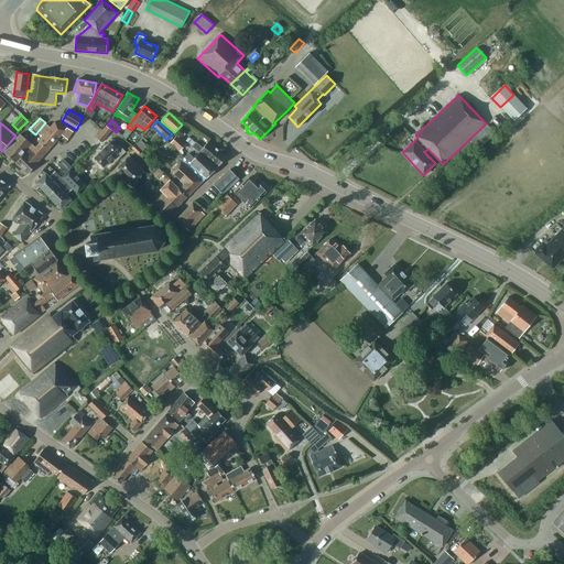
[(42,136),(38,141),(39,143),(47,150),(61,134),(67,140),(73,132),(66,128),(64,130),(54,122),(50,127),(46,123),(40,130),(40,133),(42,136)]
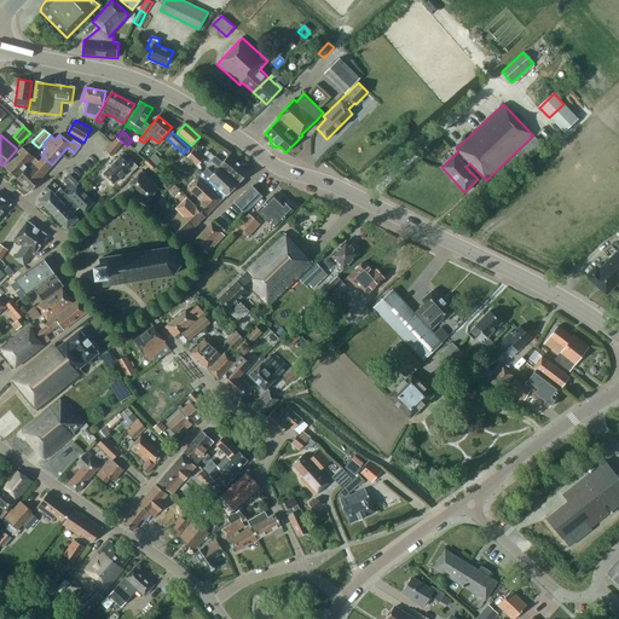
[(518,154),(526,163),(543,146),(534,137),(518,154)]
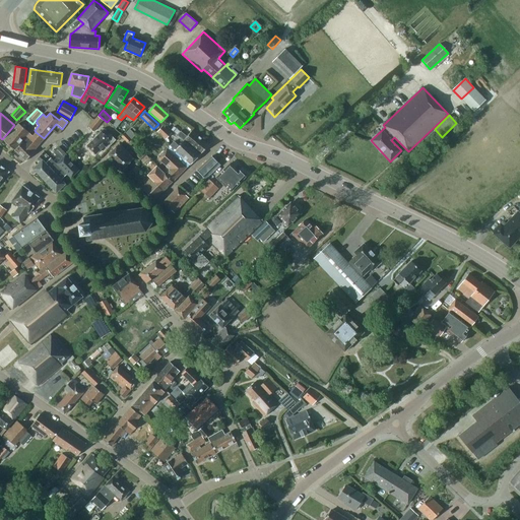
[(88,127),(93,131),(103,121),(98,116),(88,127)]
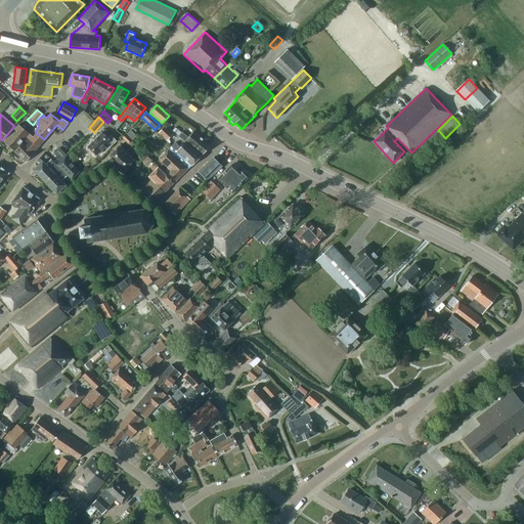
[(122,121),(119,119),(113,127),(116,130),(123,122),(122,121)]
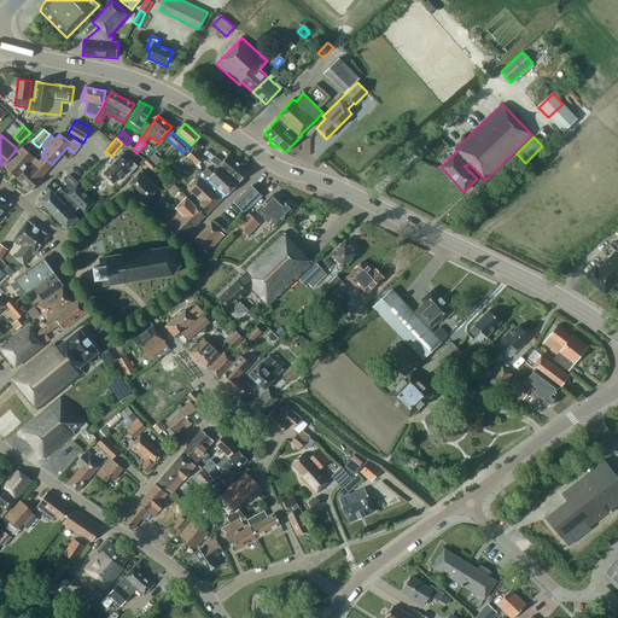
[(22,146),(5,168),(17,178),(34,157),(22,146)]
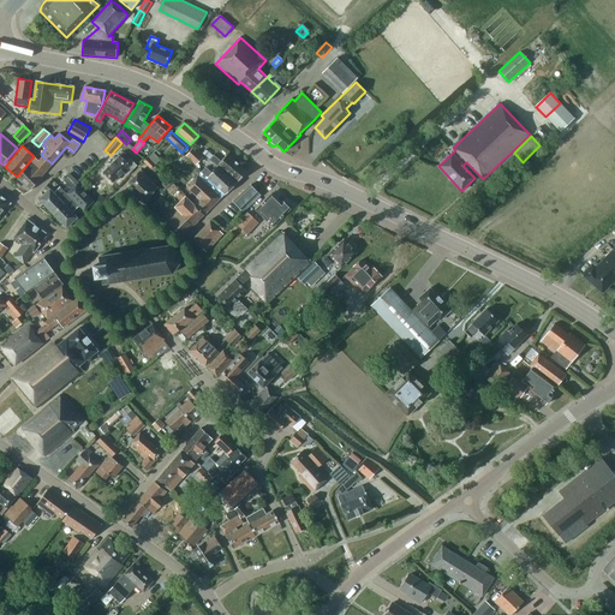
[(185,156),(195,166),(203,157),(193,148),(185,156)]
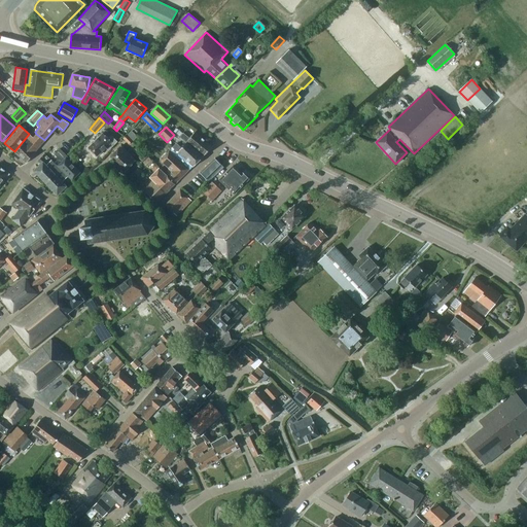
[(131,131),(128,134),(127,135),(133,141),(137,137),(131,131)]
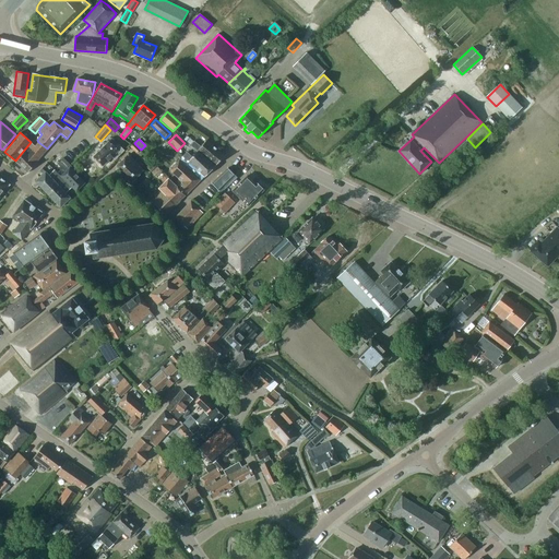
[(194,141),(191,145),(215,166),(225,155),(206,140),(201,146),(194,141)]
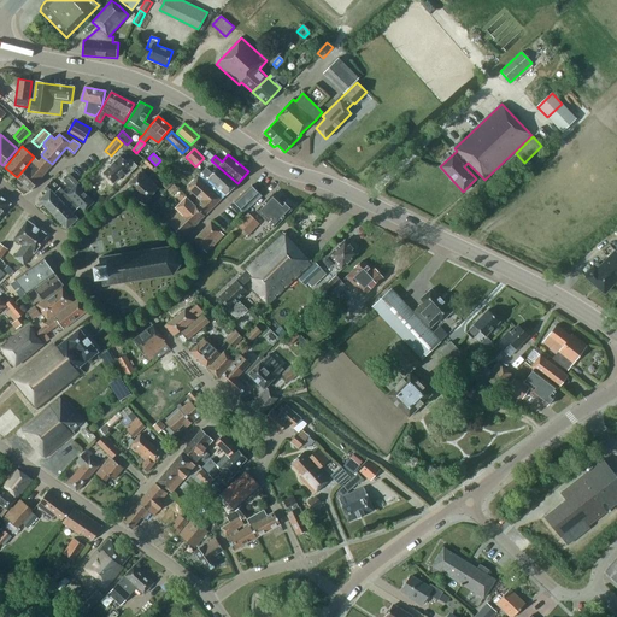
[(52,164),(42,157),(39,162),(35,158),(17,178),(30,192),(40,180),(52,164)]
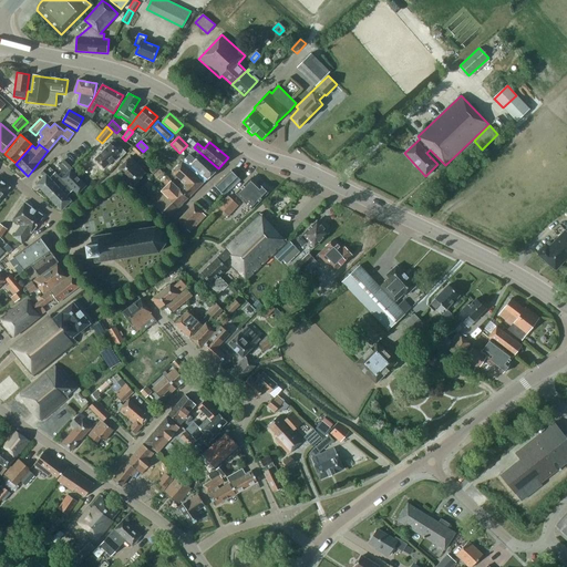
[(95,158),(104,167),(113,158),(116,162),(126,153),(120,146),(116,150),(110,144),(95,158)]
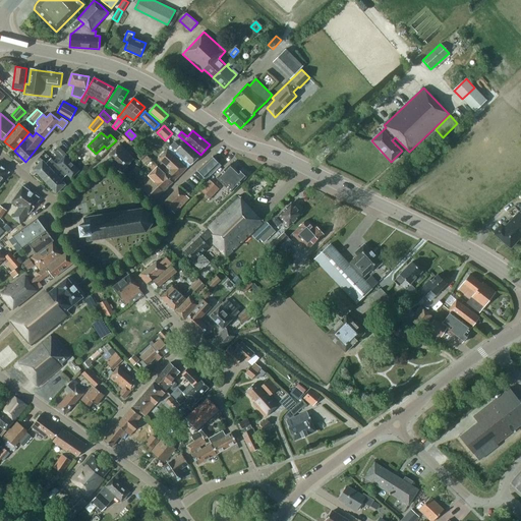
[(120,136),(127,143),(130,139),(124,133),(120,136)]
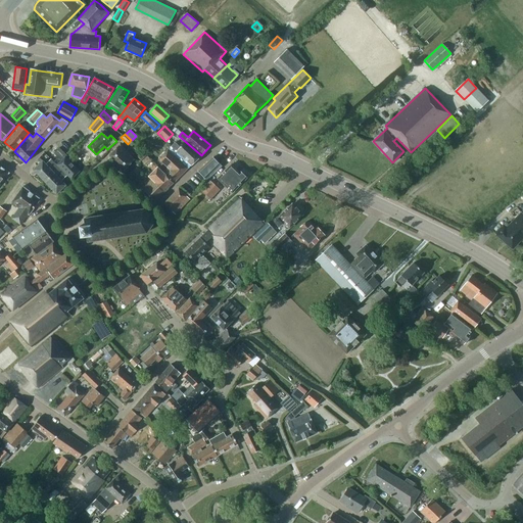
[(171,146),(191,165),(201,155),(185,142),(180,147),(175,142),(171,146)]
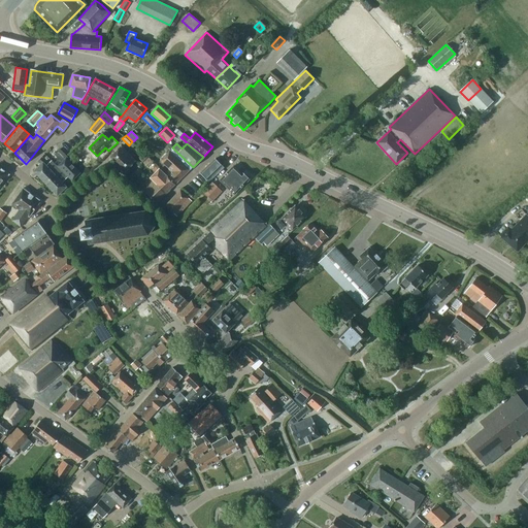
[(109,157),(125,172),(136,161),(121,145),(109,157)]
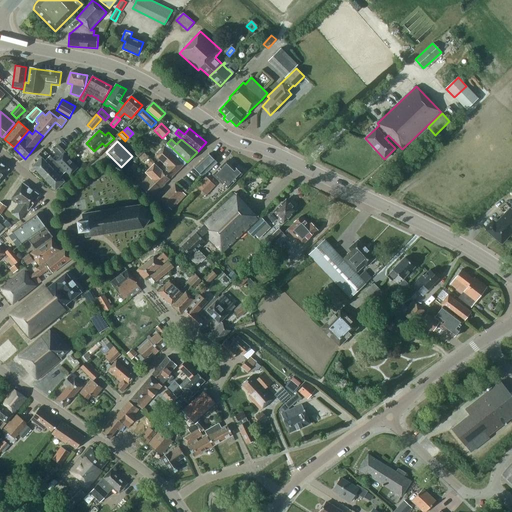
[(162,171),(169,179),(187,162),(167,143),(164,146),(155,156),(163,163),(166,167),(162,171)]
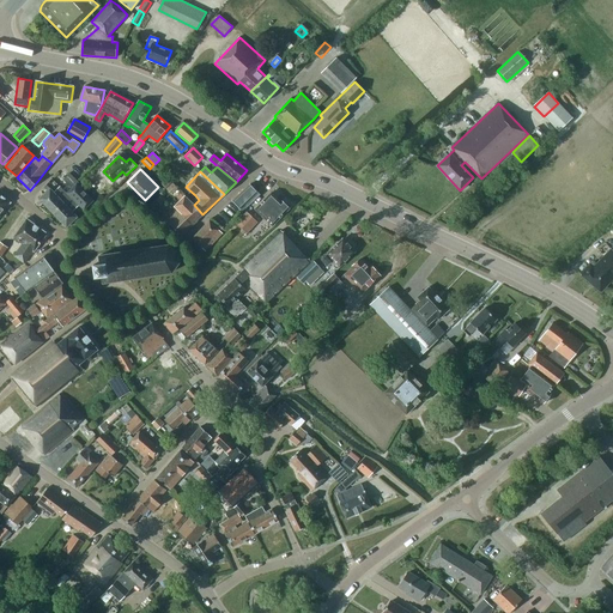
[(67,193),(84,210),(92,200),(77,184),(78,182),(70,174),(62,180),(72,189),(67,193)]
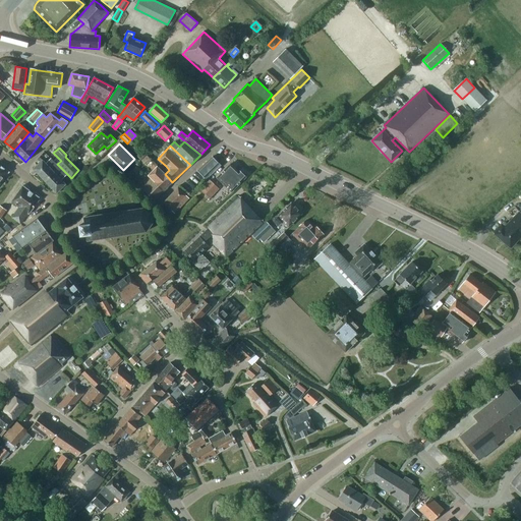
[(145,165),(151,160),(147,156),(140,161),(145,165)]
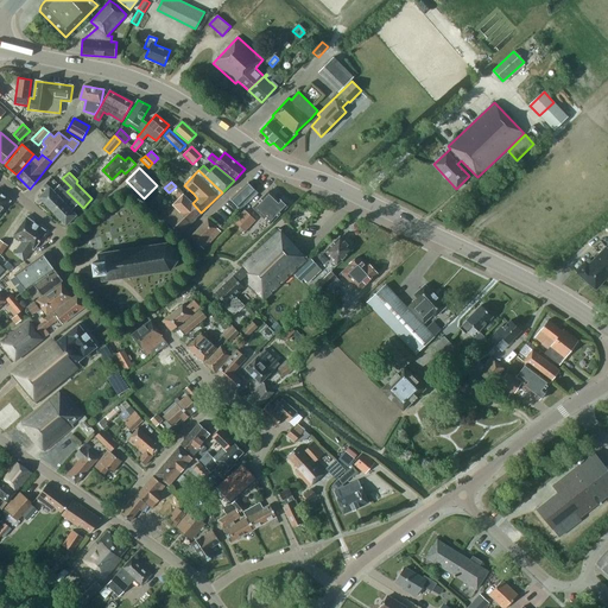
[(230,200),(240,209),(257,192),(247,183),(230,200)]
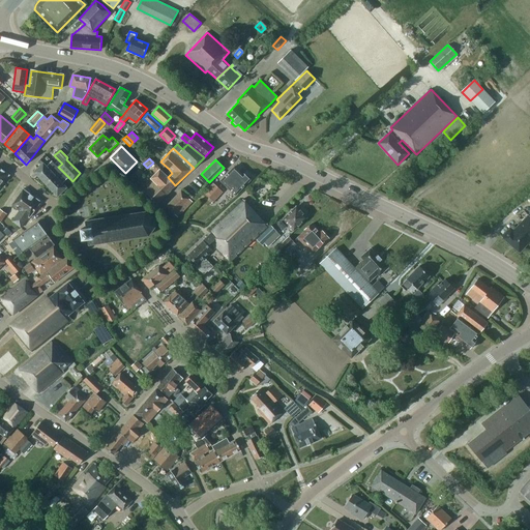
[(33,172),(46,184),(60,170),(52,162),(47,167),(42,163),(33,172)]
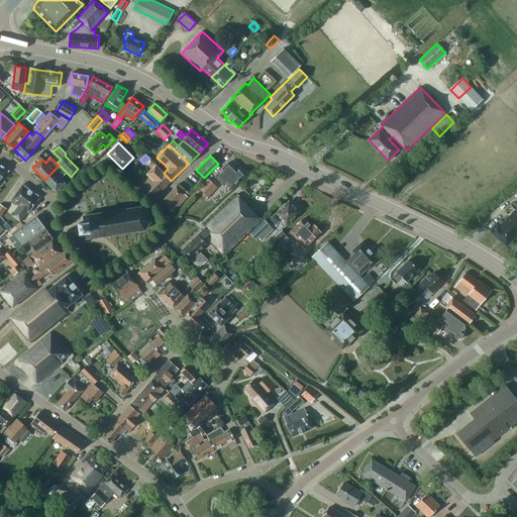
[(236,171),(228,163),(215,177),(229,191),(243,176),(237,170),(236,171)]
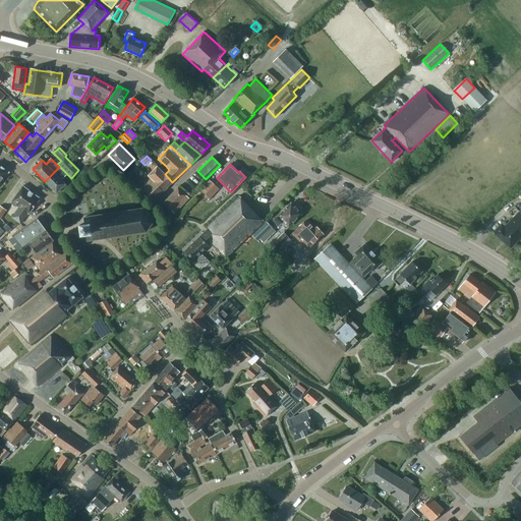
[(0,182),(9,172),(0,165),(0,182)]
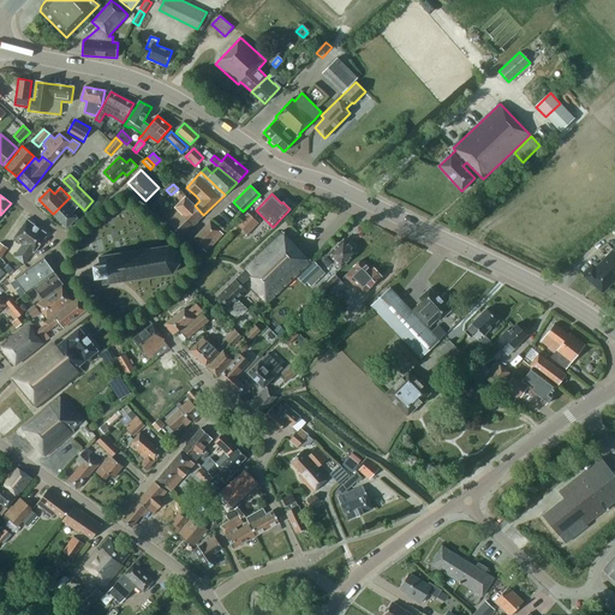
[(79,207),(70,197),(53,214),(66,228),(77,218),(72,213),(79,207)]
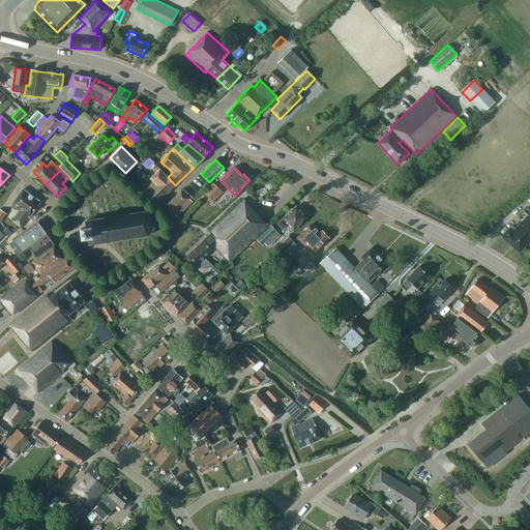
[(150,178),(152,180),(158,186),(156,188),(165,196),(175,185),(159,170),(150,178)]
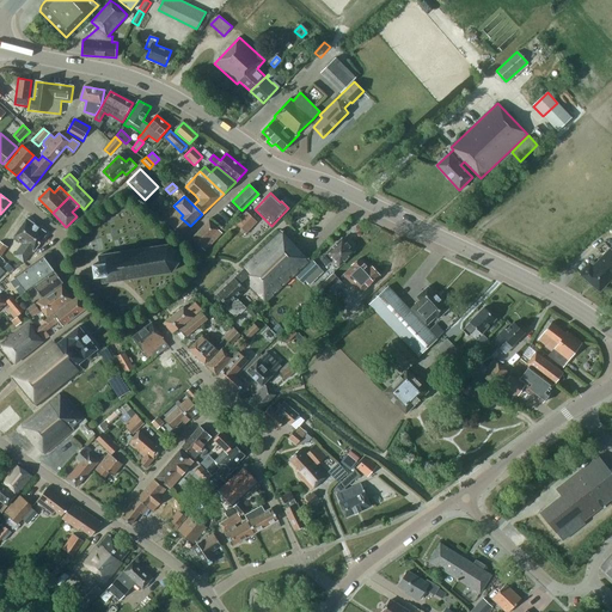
[(176,208),(165,219),(169,224),(181,236),(190,226),(181,218),(183,215),(176,208)]
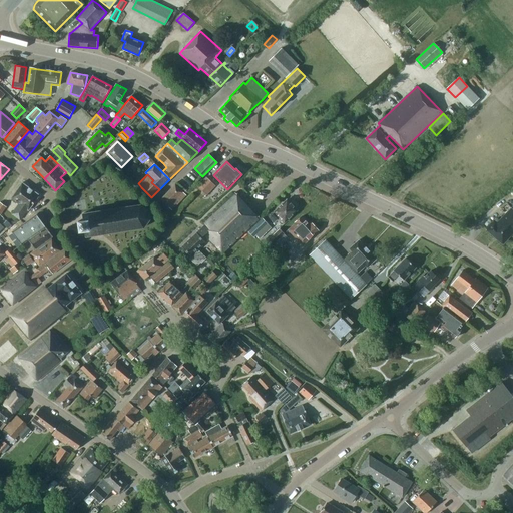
[(197,187),(206,195),(215,186),(206,177),(197,187)]
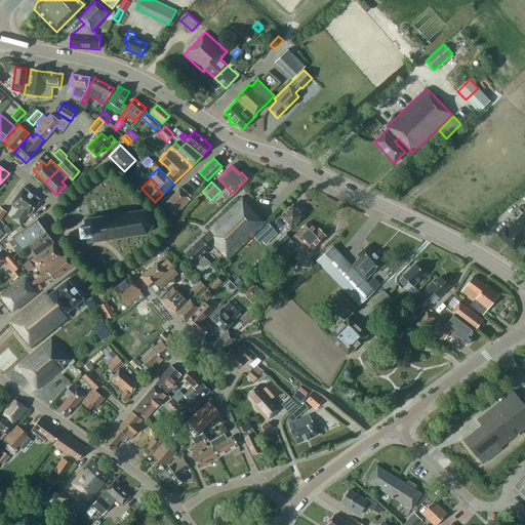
[(23,188),(11,203),(18,209),(11,219),(21,226),(28,215),(29,216),(40,200),(23,188)]
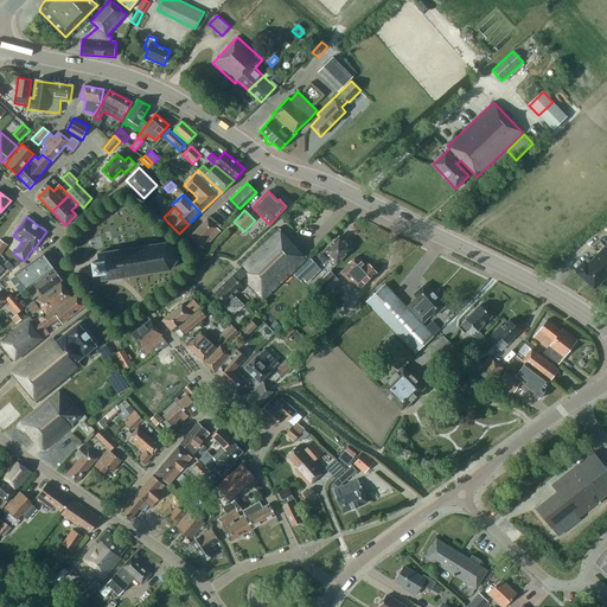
[(190,236),(204,249),(221,231),(206,218),(190,236)]
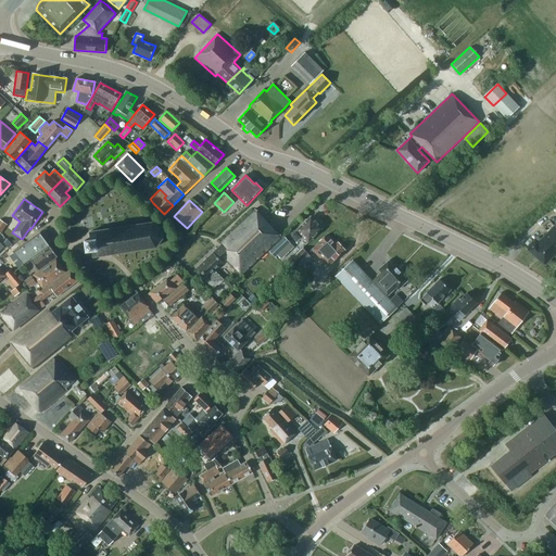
[(220,244),(205,260),(214,270),(225,260),(241,276),(282,237),(254,209),(219,243),(220,244)]
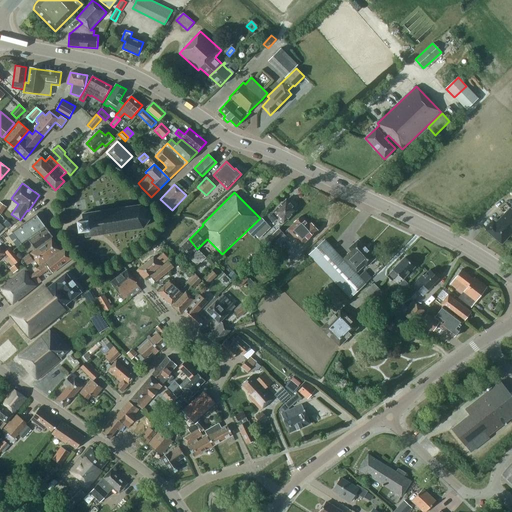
[(273,222),(278,217),(283,222),(295,210),(286,200),(268,217),(273,222)]
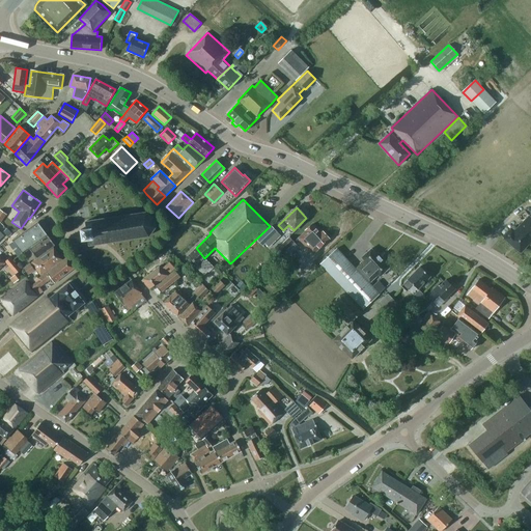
[(154,228),(155,228),(155,227),(154,219),(152,218),(145,213),(144,213),(85,222),(85,228),(81,229),(82,239),(87,239),(88,245),(147,235),(147,236),(148,235),(154,228)]
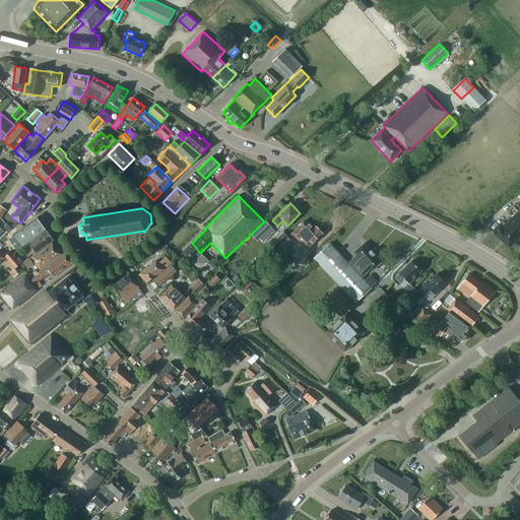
[(519,212),(518,211),(506,223),(504,221),(501,224),(500,223),(492,233),(509,248),(519,237),(519,212)]
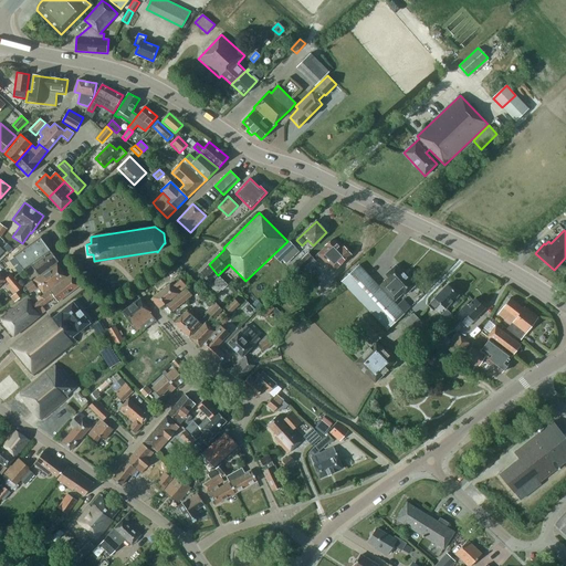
[(23,270),(50,251),(40,237),(13,257),(23,270)]
